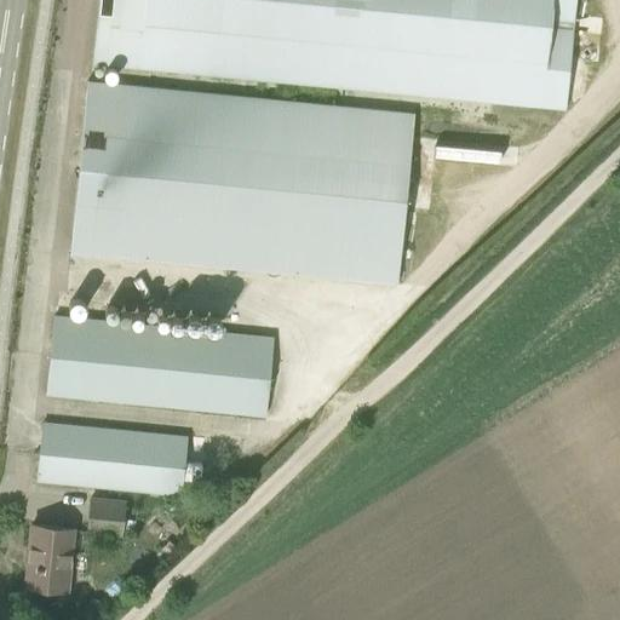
[(98,0),(93,63),(566,105),(575,0),(98,0)]
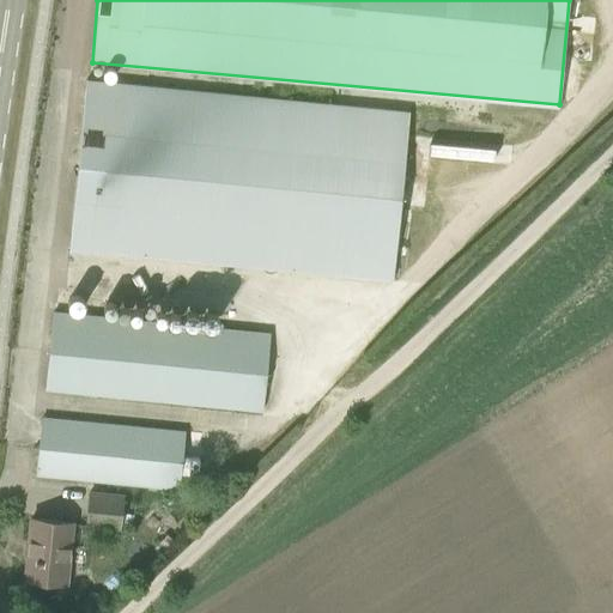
[(394,279),(411,110),(86,80),(70,249),(394,279)]
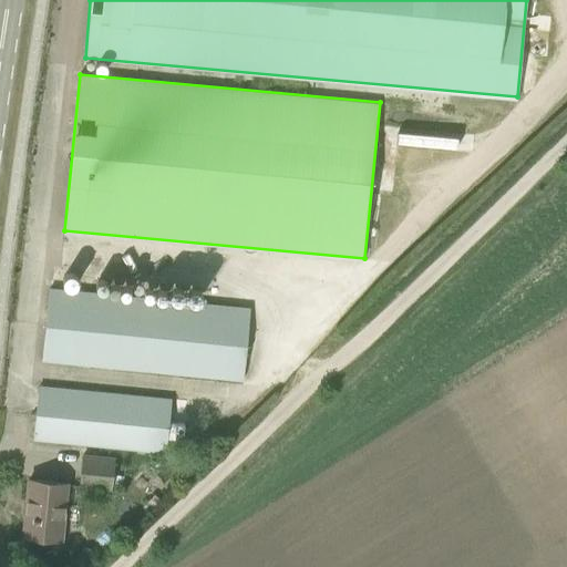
[(50,289),(42,360),(241,382),(249,310),(50,289)]
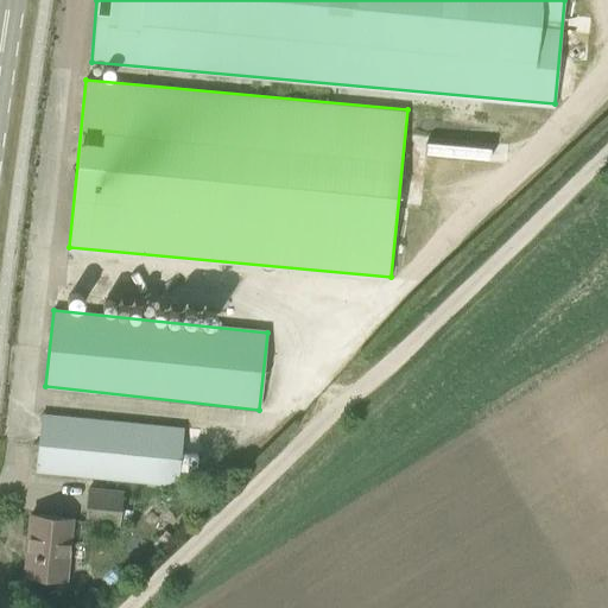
[(42,415),(36,472),(176,486),(182,430),(42,415)]
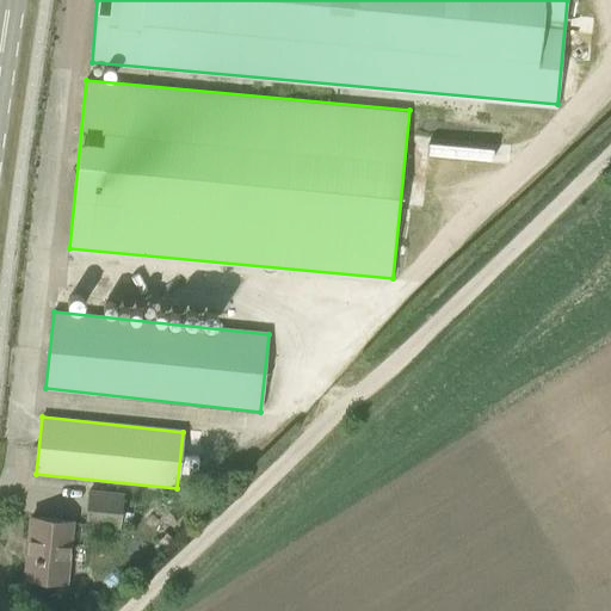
[(121,493),(87,489),(84,523),(117,526),(121,493)]
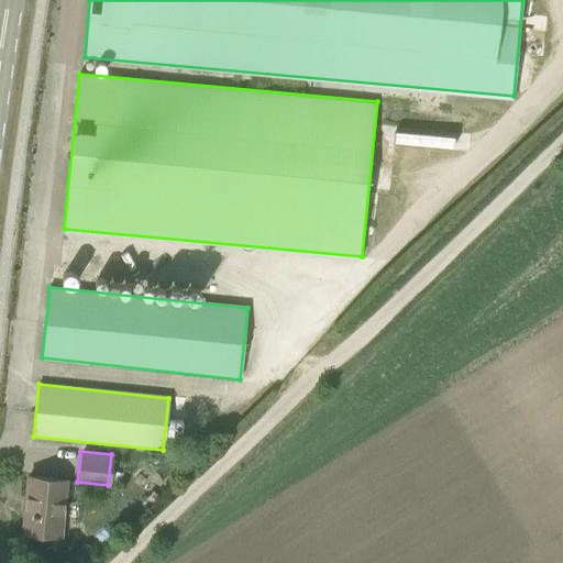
[(67,479),(29,476),(23,532),(62,537),(67,479)]
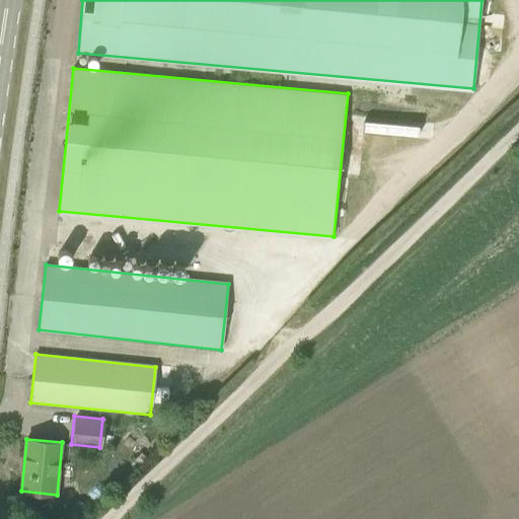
All buildings are outlined.
